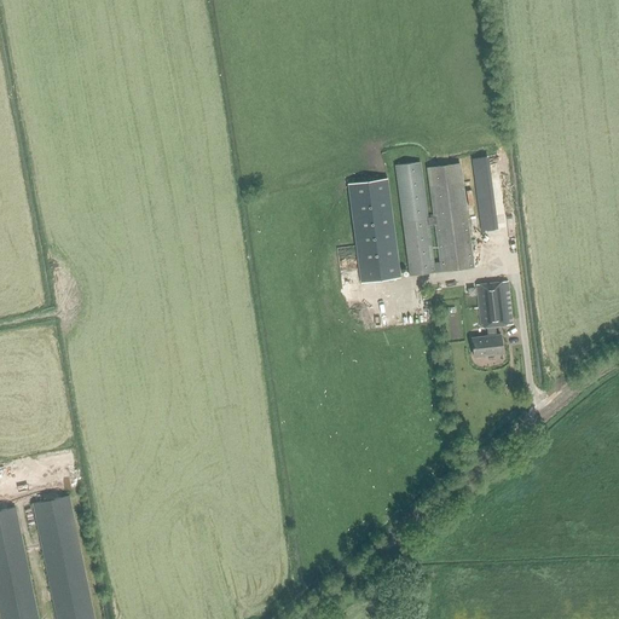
[(473,158),(481,231),(495,230),(486,157),(473,158)]
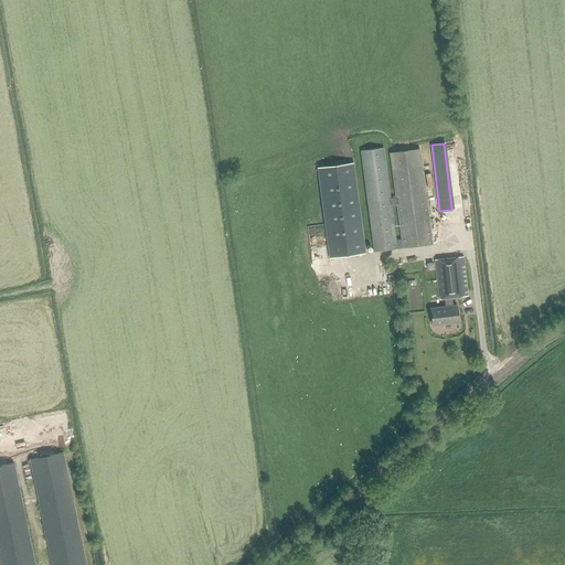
[(384,148),(360,151),(374,253),(397,249),(392,206),(396,205),(402,248),(433,244),(420,149),(390,153),(395,198),(391,199),(384,148)]
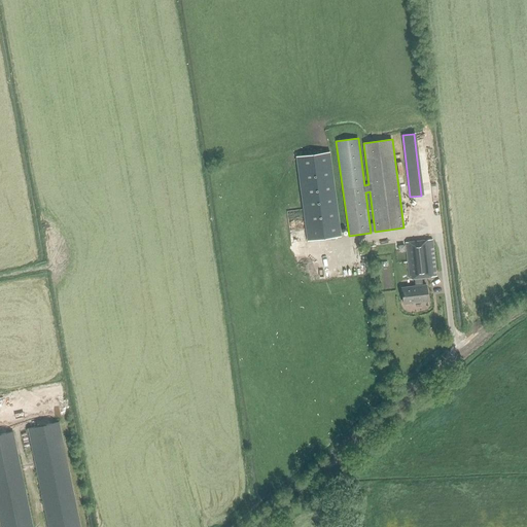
[(330,152),(295,156),(307,241),(341,237),(330,152)]
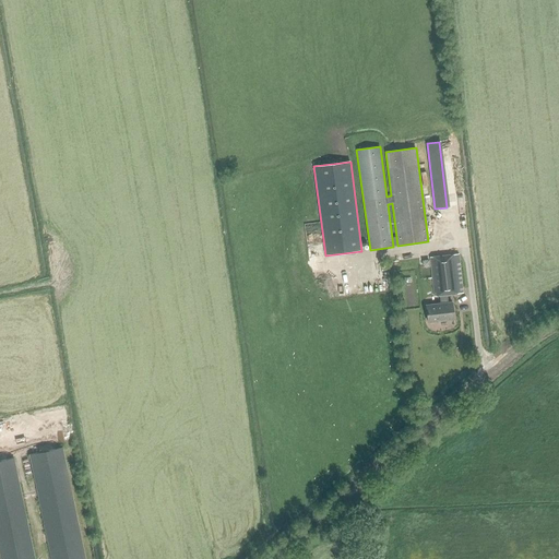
[(430,258),(435,296),(435,297),(439,296),(440,304),(426,306),(428,323),(454,320),(452,302),(448,304),(447,296),(463,294),(463,293),(459,254),(430,258)]
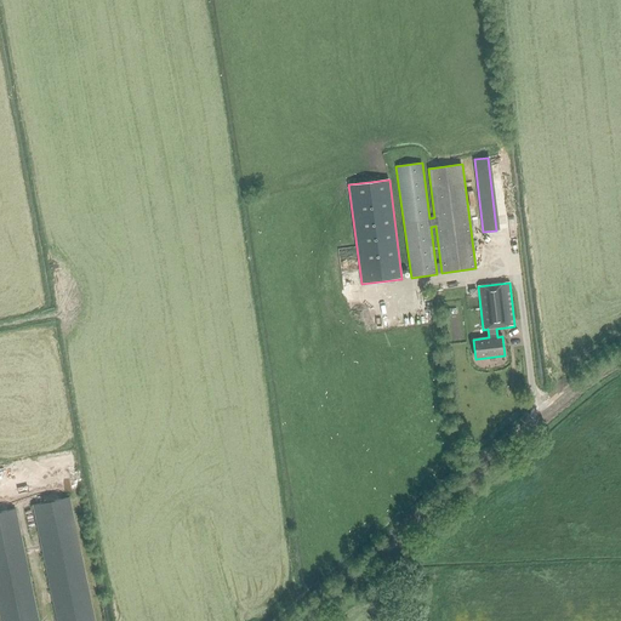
[(95,620),(69,497),(53,501),(52,495),(43,497),(44,503),(33,506),(56,620),(39,620),(16,510),(0,512),(0,620),(95,620)]
